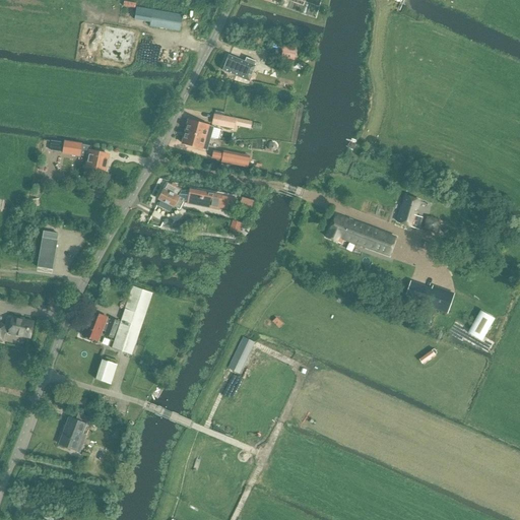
[(136,7),(134,19),(150,22),(149,26),(179,31),(182,15),(152,10),(136,7)]
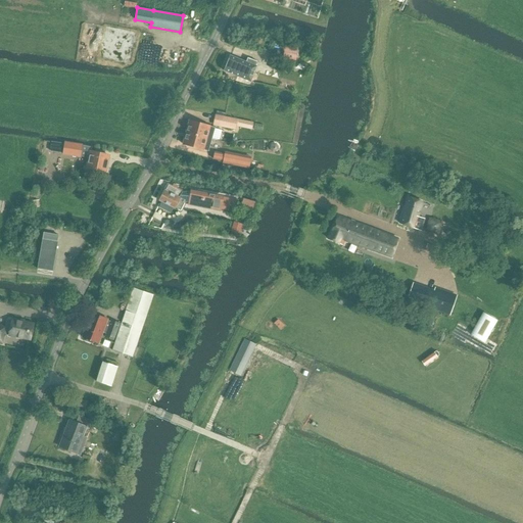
[(302,44),(297,63),(303,65),(308,45),(302,44)]
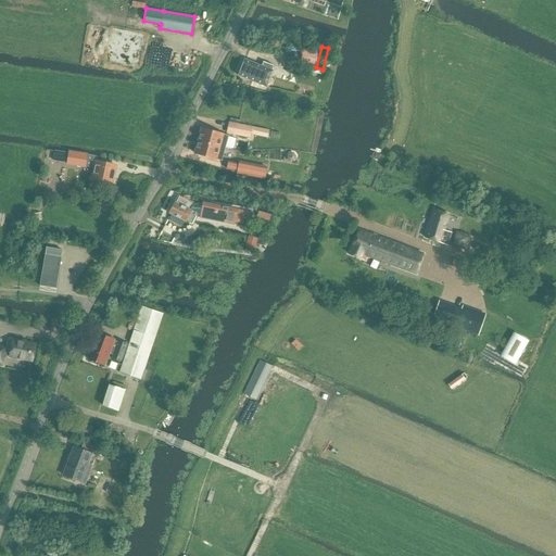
[(314,65),(316,52),(302,50),(300,63),(314,65)]
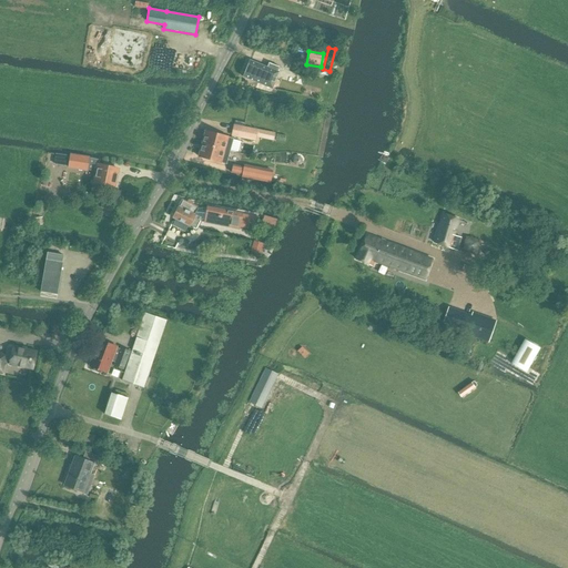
[(250,61),(242,77),(270,88),(272,89),(277,74),(276,74),(280,68),(269,63),(266,68),(250,61)]
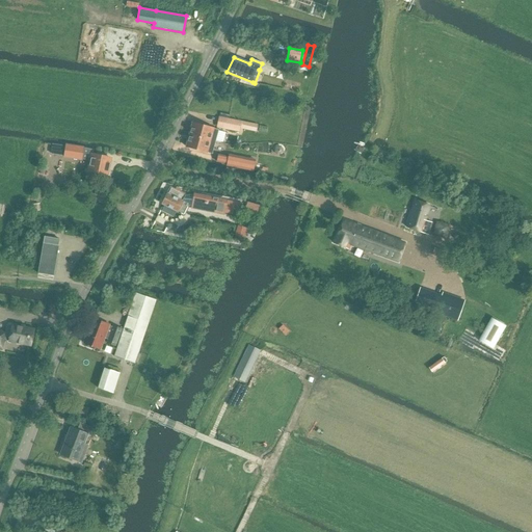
[(219,117),(216,129),(239,133),(240,130),(257,133),(258,125),(219,117)]
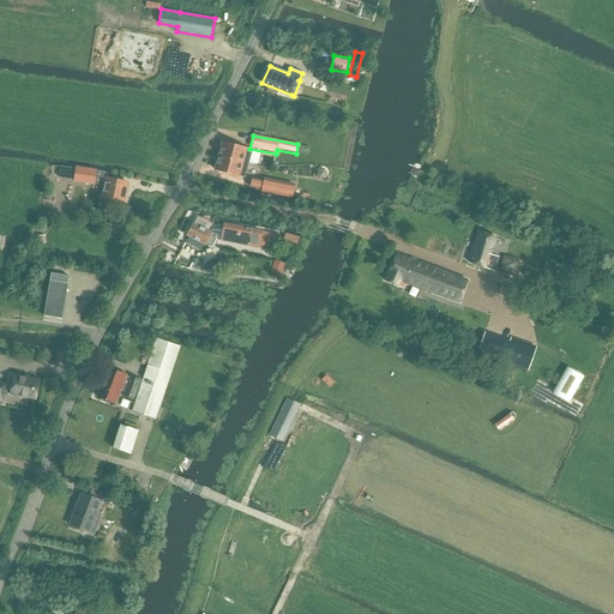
[(222,142),(218,156),(248,163),(252,150),(222,142)]
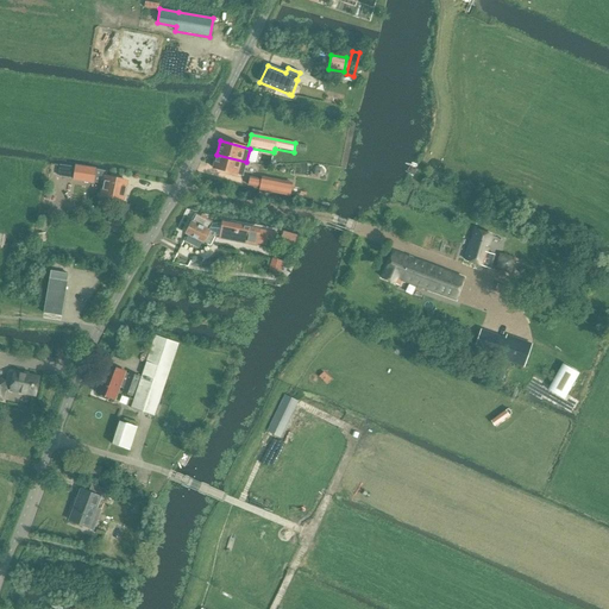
[(217,155),(213,168),(243,176),(246,162),(217,155)]
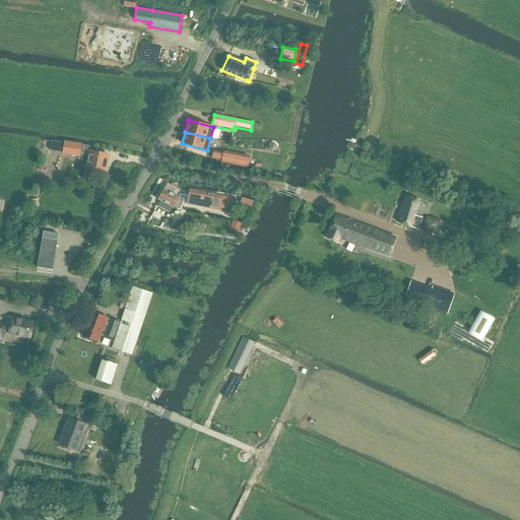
[(65,142),(63,154),(81,156),(81,155),(89,157),(90,152),(92,146),(83,145),(83,144),(65,142)]
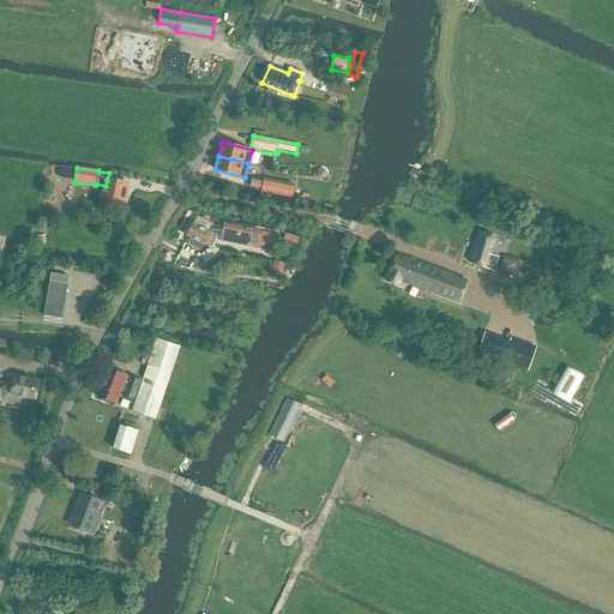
[(251,179),(250,187),(262,190),(262,191),(260,193),(264,194),(270,196),(272,196),(293,200),(293,197),(294,194),(295,185),(265,179),(264,179),(263,181),(251,179)]
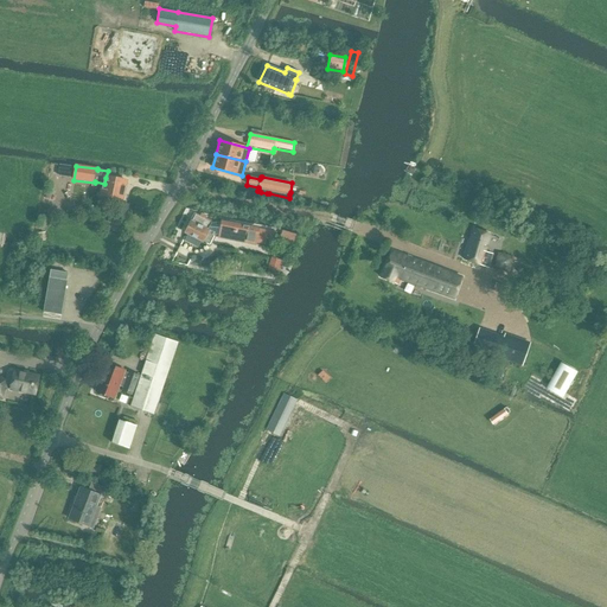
[(104,184),(101,197),(122,202),(126,183),(106,178),(104,184)]
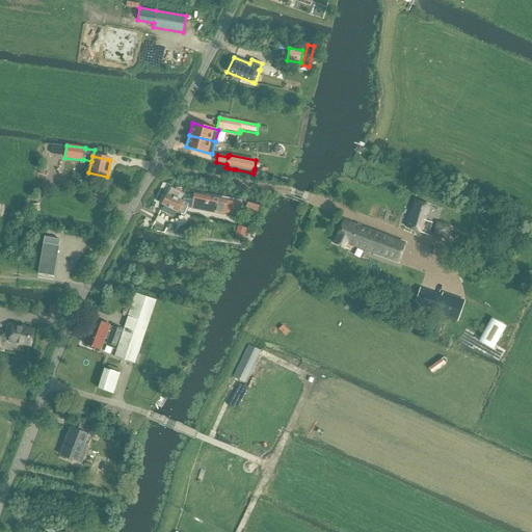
[(170,189),(162,205),(183,215),(188,206),(191,207),(222,213),(222,212),(239,215),(240,208),(241,208),(242,204),(200,195),(194,194),(193,194),(184,195),(185,194),(181,192),(181,194),(179,192),(180,189),(176,188),(175,191),(170,189)]
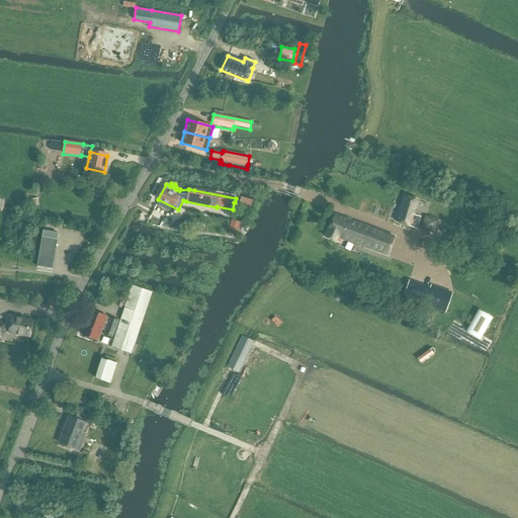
[(404,195),(396,222),(410,227),(417,229),(421,218),(415,214),(419,200),(404,195)]
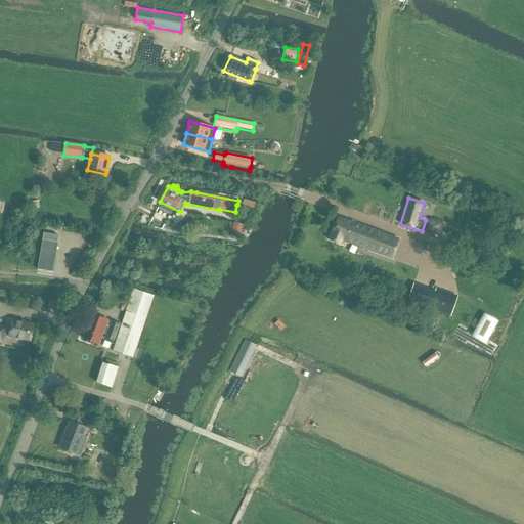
[(243,200),(241,209),(249,211),(253,212),(255,203),(243,200)]
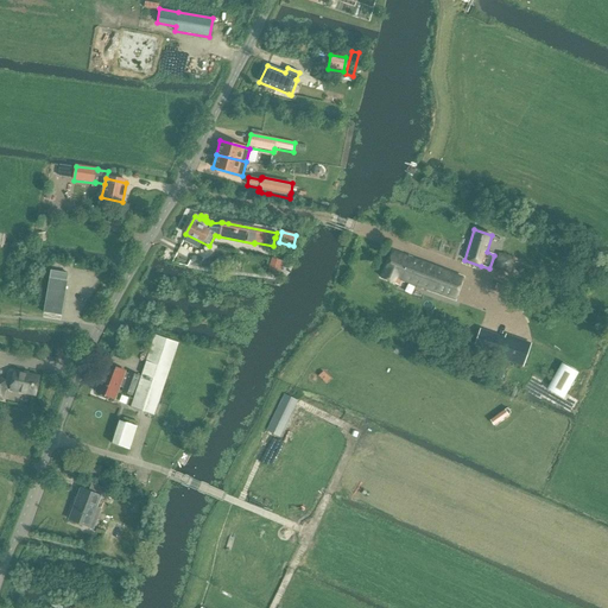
[(279,242),(277,251),(286,253),(289,245),(279,242)]
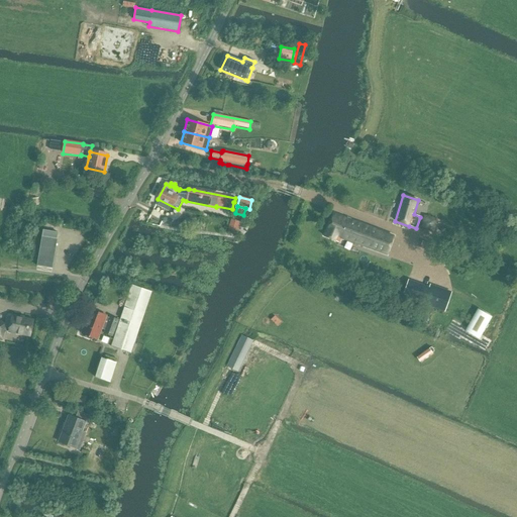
[(386,254),(393,236),(333,214),(323,236),(338,241),(340,237),(386,254)]
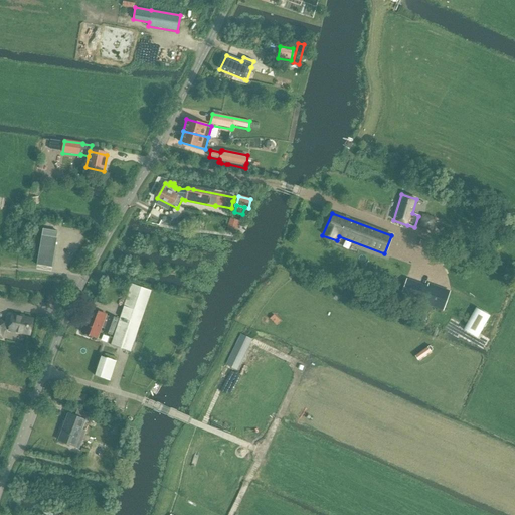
[(422,215),(418,227),(431,230),(434,219),(422,215)]
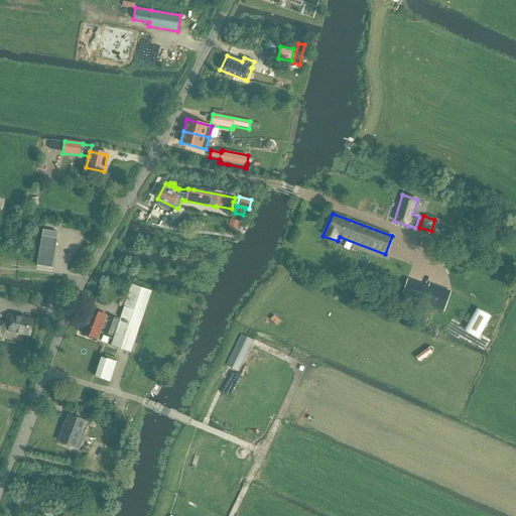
[(231,219),(229,226),(236,229),(239,222),(231,219)]
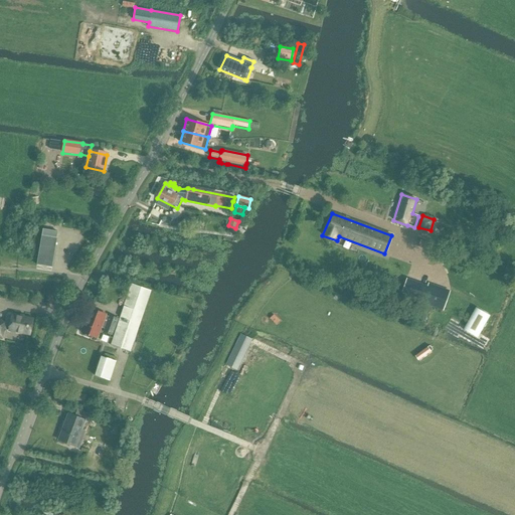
[(42,229),(36,265),(51,268),(57,231),(42,229)]
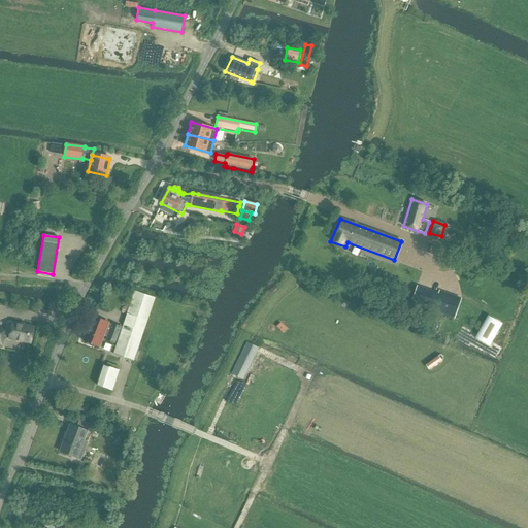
[(132,361),(154,298),(134,292),(112,354),(132,361)]
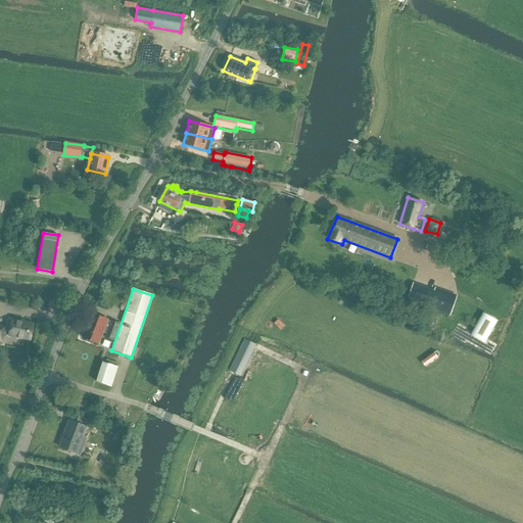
[(434,291),(429,303),(450,312),(456,299),(434,291)]
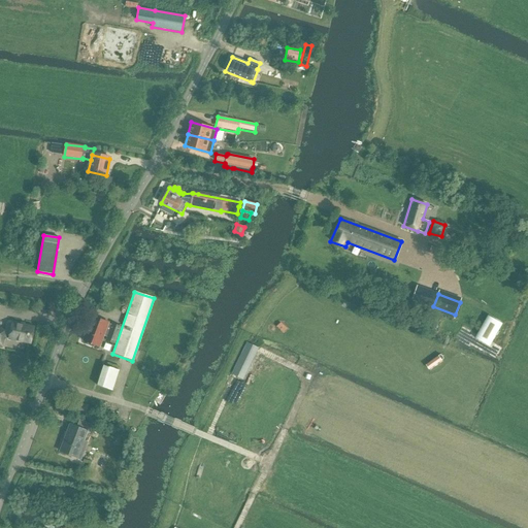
[(487,316),(474,338),(489,347),(501,324),(487,316)]
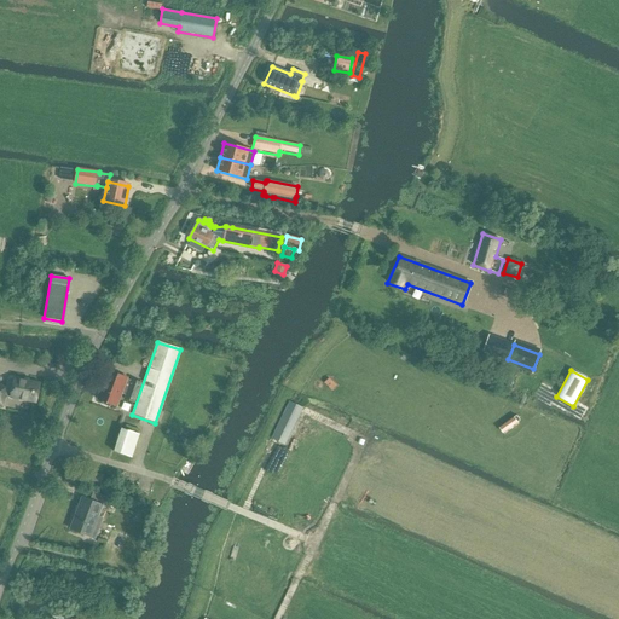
[(133,403),(140,383),(131,380),(129,381),(126,380),(127,377),(108,371),(97,399),(103,401),(103,404),(108,406),(111,404),(116,406),(120,394),(125,395),(123,399),(133,403)]
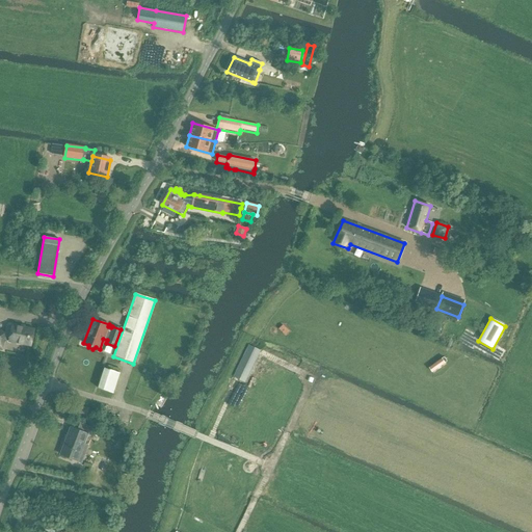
[(0,349),(1,349),(3,340),(8,341),(8,342),(30,346),(34,329),(11,325),(11,326),(6,325),(5,333),(2,333),(2,331),(0,330),(0,349)]
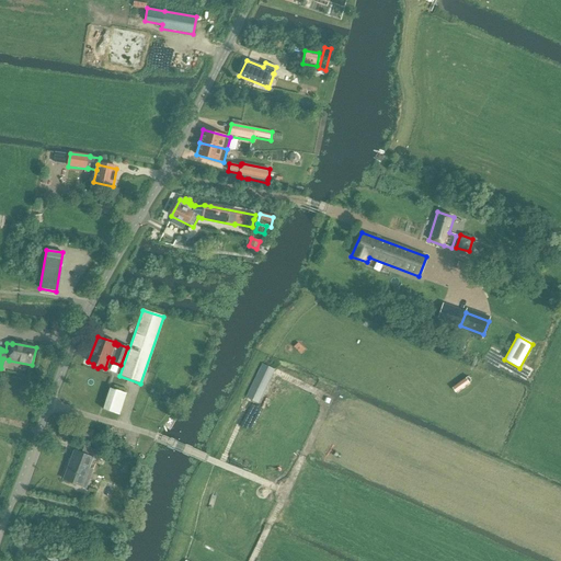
[(251,385),(244,398),(256,403),(263,390),(273,368),(261,363),(251,385)]
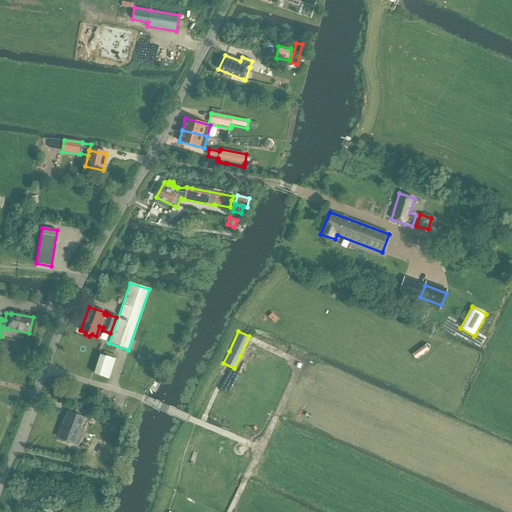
[(100,355),(94,374),(109,379),(116,360),(100,355)]
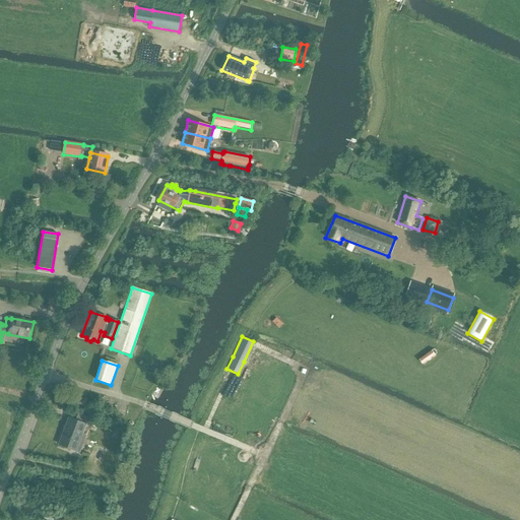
[(83,409),(87,400),(74,395),(71,405),(83,409)]
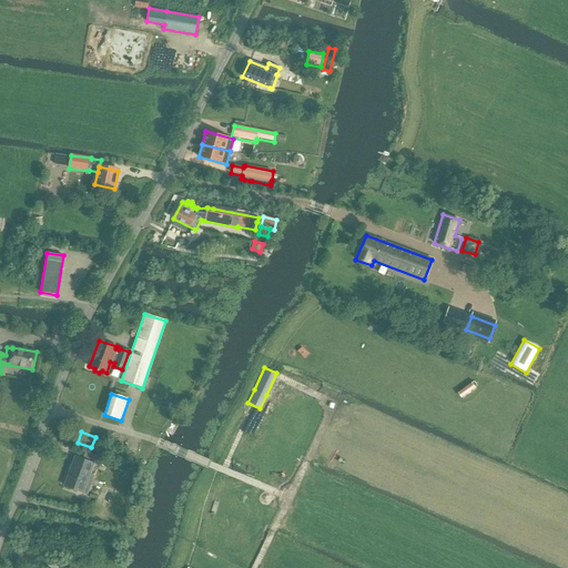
[(102,462),(103,459),(85,453),(82,460),(74,457),(64,485),(87,493),(93,476),(89,475),(93,464),(101,466),(102,462)]
